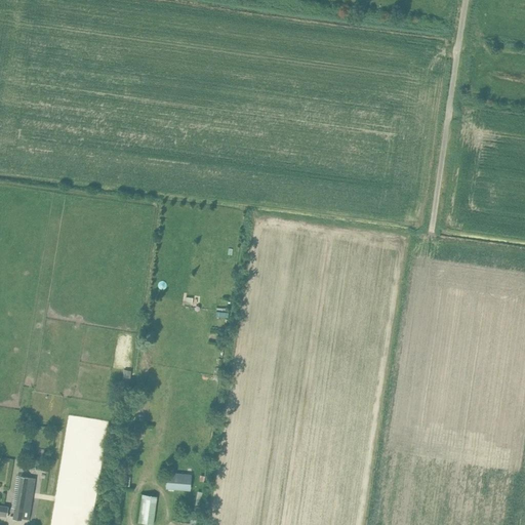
[(49,406),(47,406),(46,419),(58,419),(59,407),(58,407),(58,400),(50,400),(49,406)]
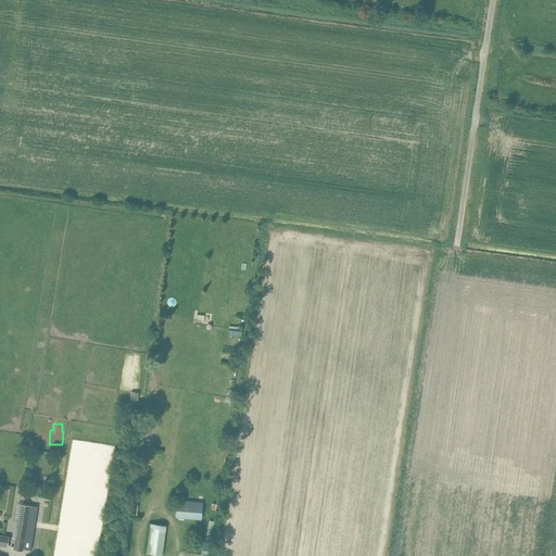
[(203,503),(177,501),(176,518),(201,520),(203,503)]
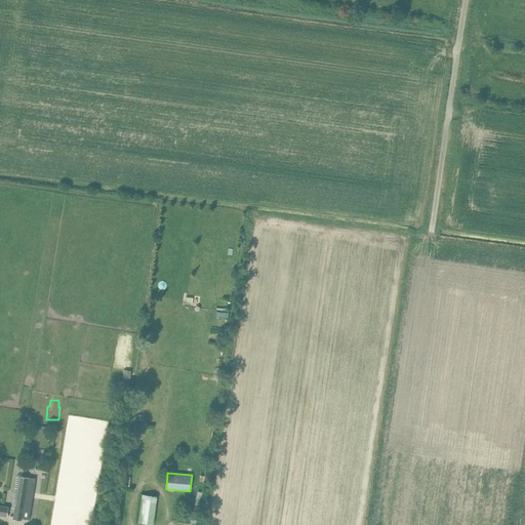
[(14,508),(13,519),(22,521),(22,518),(30,520),(36,479),(28,477),(21,476),(15,509),(14,508)]
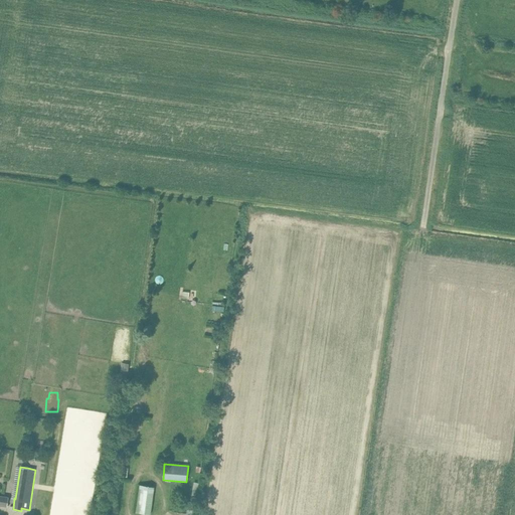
[(155,487),(140,485),(136,512),(151,514),(155,487)]
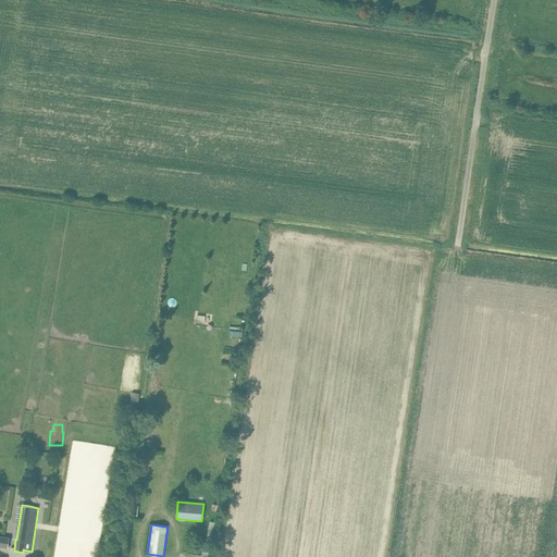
[(0,546),(8,547),(9,539),(0,536),(0,546)]
